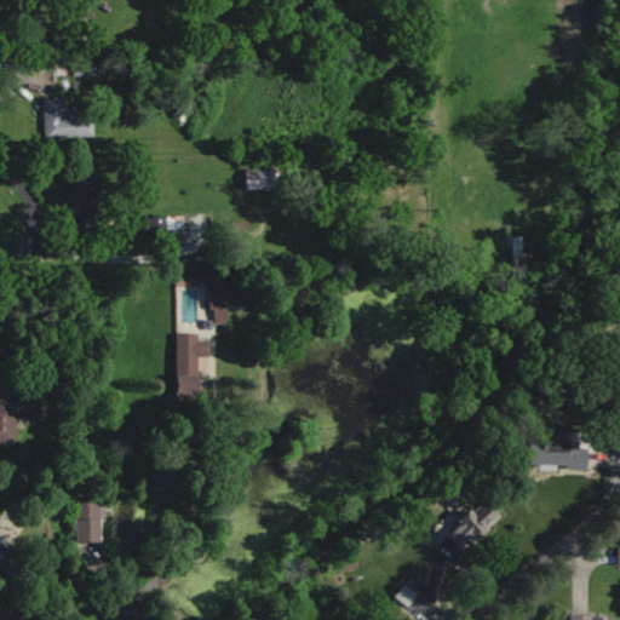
[(96,75),(96,56),(75,56),(75,75),(96,75)]
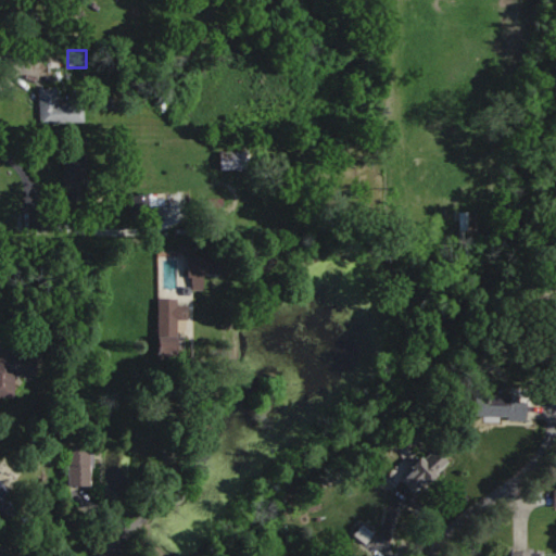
[(40,123),(85,123),(85,99),(59,99),(58,87),(40,88),(40,123)]
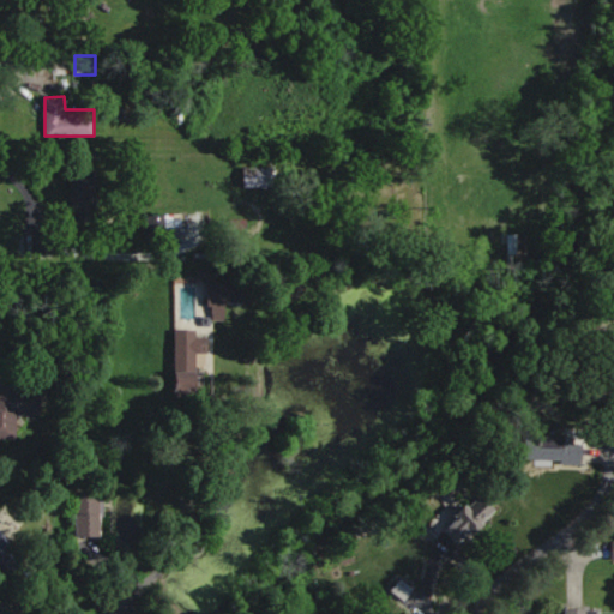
[(276,166),(246,166),(246,186),(276,186),(276,166)]
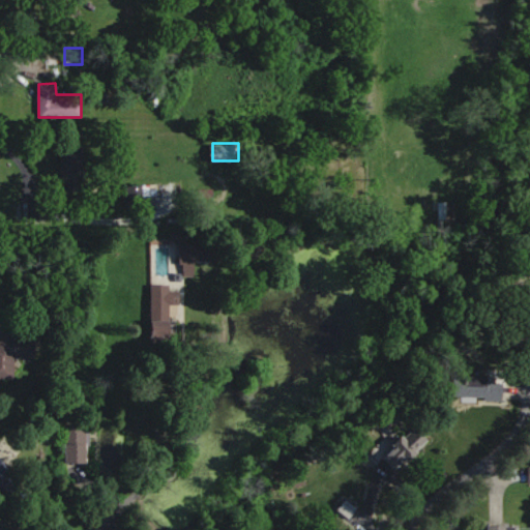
[(63,147),(63,189),(84,189),(84,147),(63,147)]
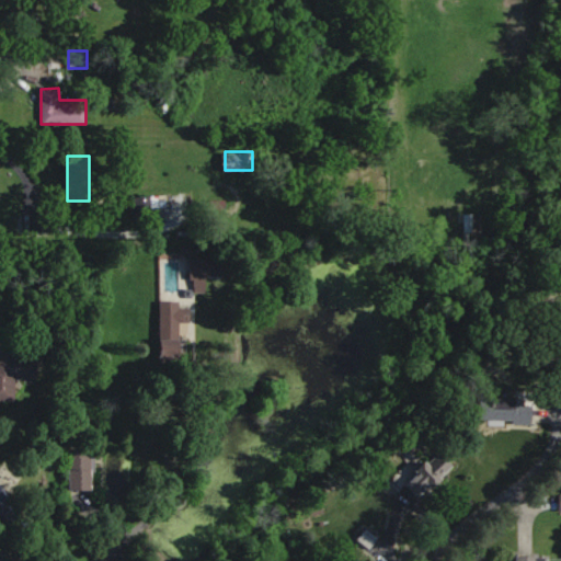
[(168,207),(168,196),(134,196),(134,220),(157,220),(157,207),(168,207)]
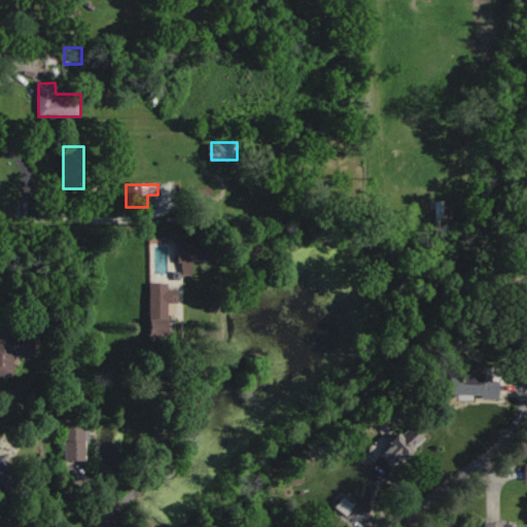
[(180,242),(180,260),(221,260),(221,242),(180,242)]
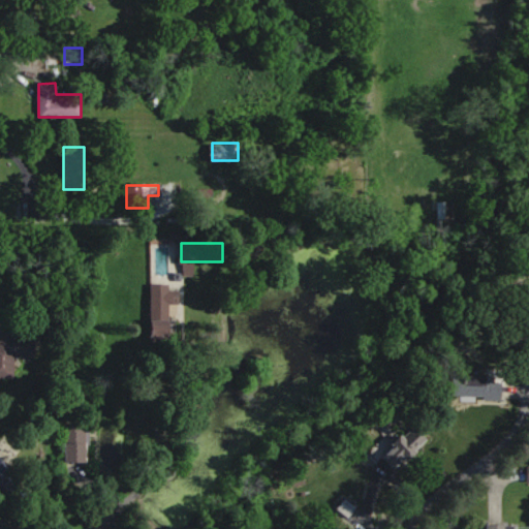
[(153,315),(170,315),(170,285),(153,285),(153,315)]
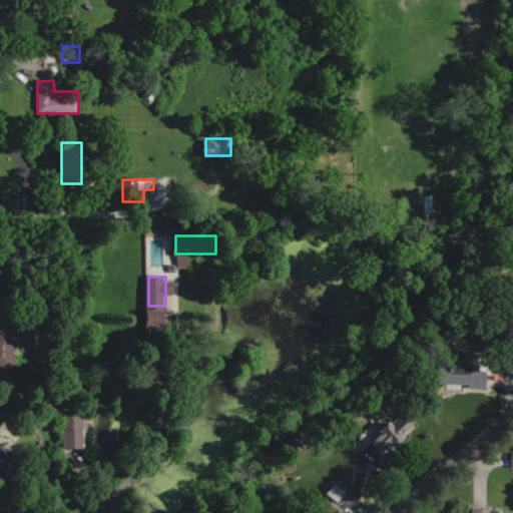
[(15,313),(0,313),(0,366),(15,367),(15,345),(34,345),(34,326),(15,326),(15,313)]
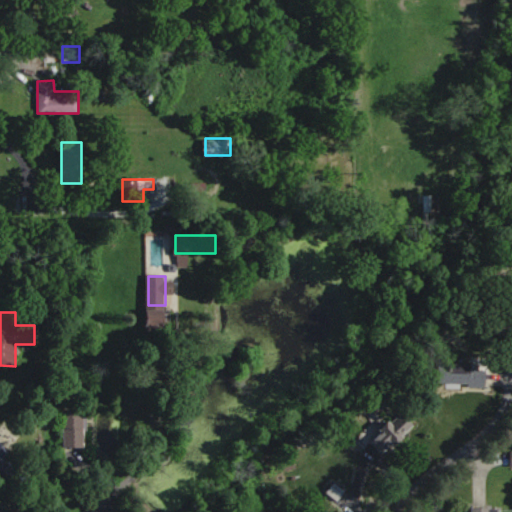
[(487,385),(487,363),(439,363),(439,384),(487,385)]
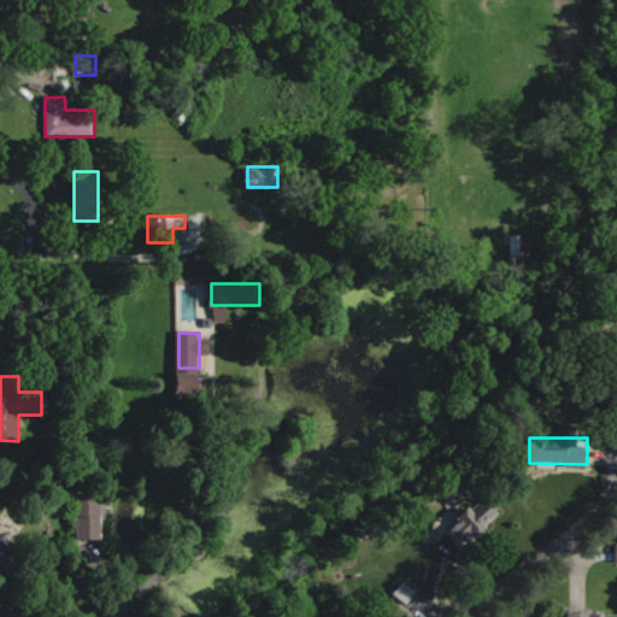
[(76,495),(78,539),(106,538),(104,494),(76,495)]
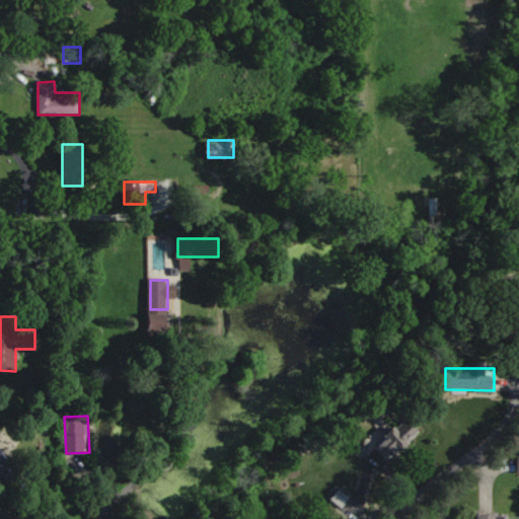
[(376,447),(390,461),(422,430),(408,416),(376,447)]
